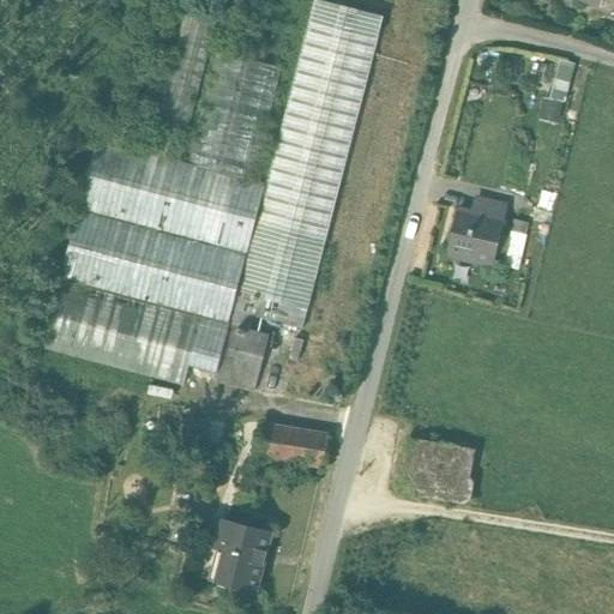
[(314,0),(268,185),(234,312),(254,317),(304,329),(344,169),(384,17),(318,0),(314,0)]
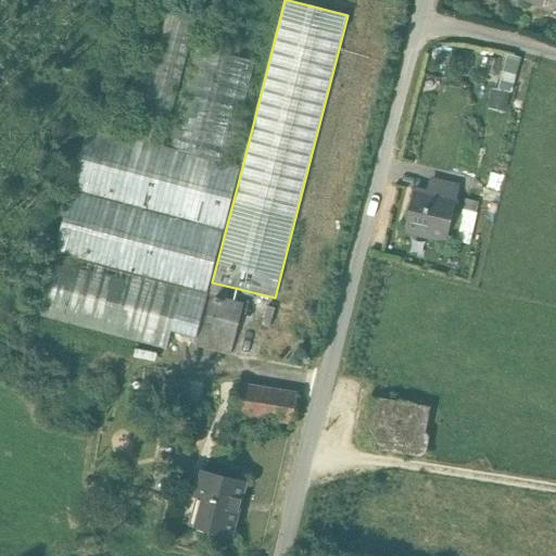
[(167,13),(135,139),(164,147),(197,20),(167,13)]
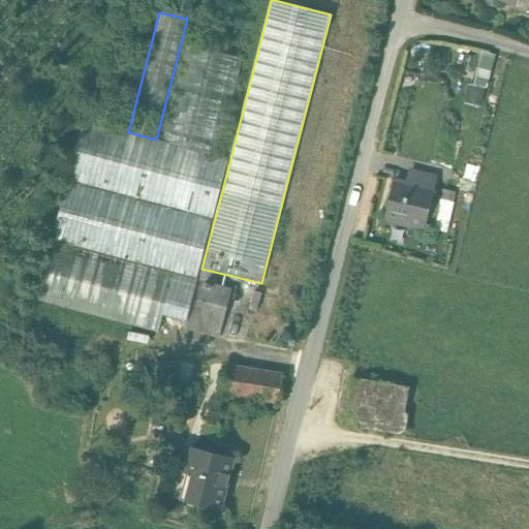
[(244,59),(186,44),(160,141),(218,156),(244,59)]
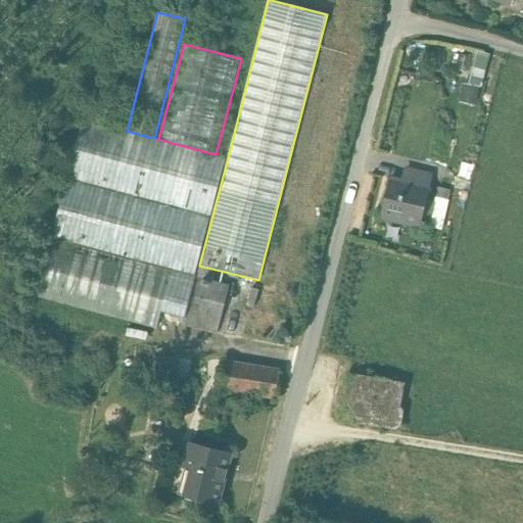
[(471,80),(483,82),(488,54),(476,52),(471,80)]
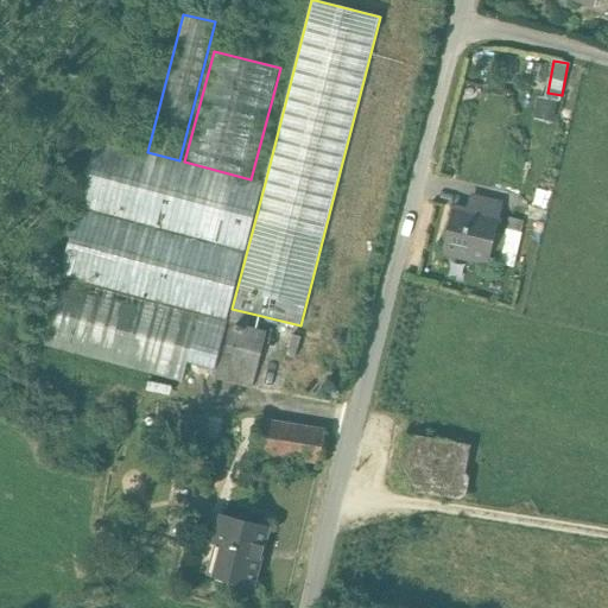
[(147,152),(97,139),(61,278),(201,316),(188,362),(215,371),(232,309),(265,183),(251,179),(184,162),(179,160),(147,152)]
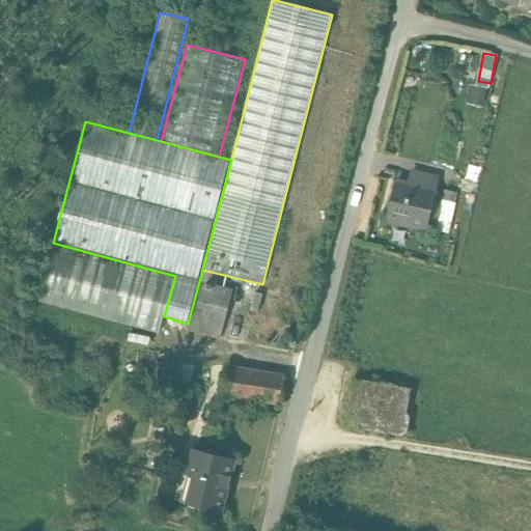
[(416,186),(396,180),(386,221),(426,230),(439,178),(419,173),(416,186)]
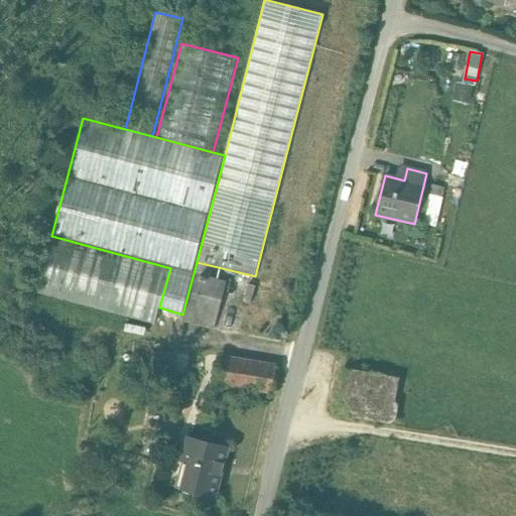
[(170,268),(51,236),(36,292),(155,325),(159,307),(170,268)]
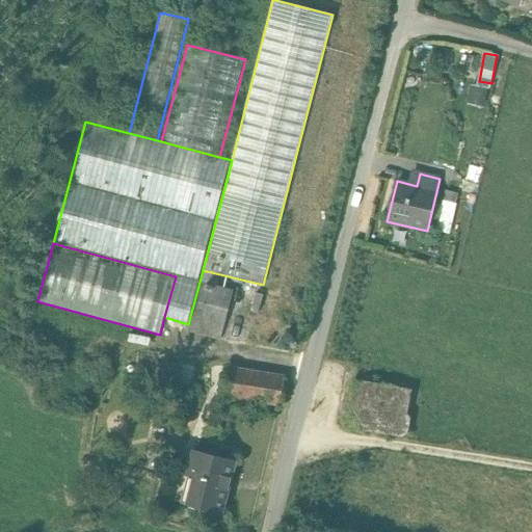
[(220,274),(203,270),(188,324),(186,330),(220,340),(234,291),(217,287),(220,274)]
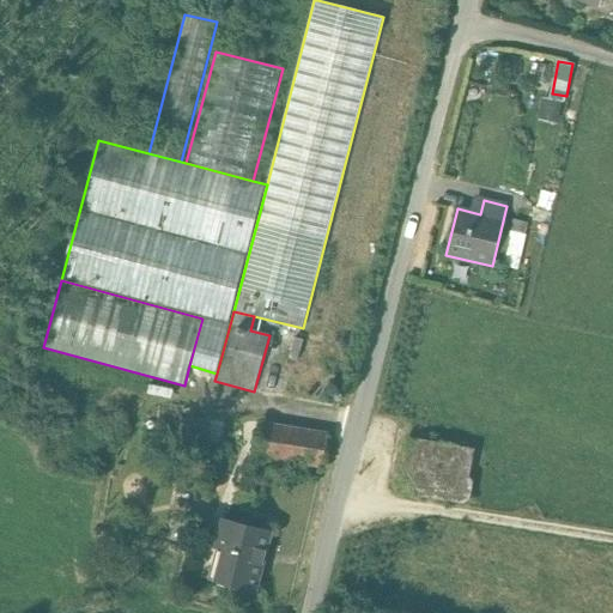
[(207,423),(181,418),(177,444),(204,448),(207,423)]
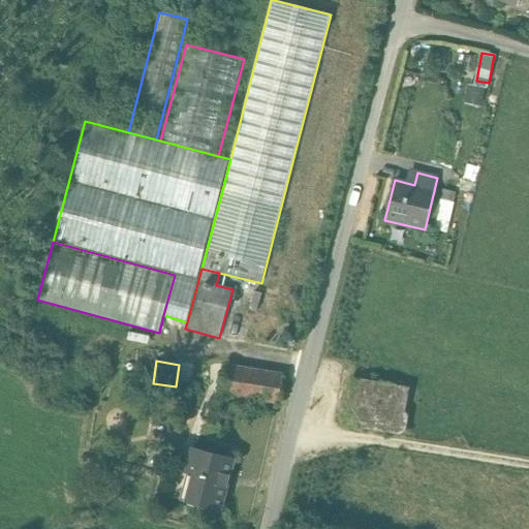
[(284,374),(226,366),(221,394),(278,403),(284,374)]
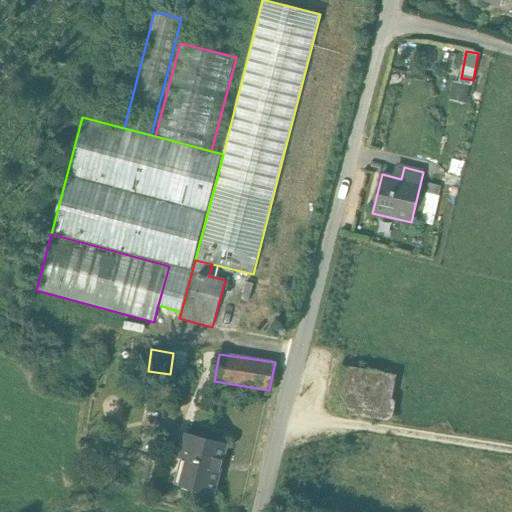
[(397,375),(341,365),(337,388),(333,391),(330,407),(334,412),(388,421),(393,417),(395,402),(392,398),(397,375)]
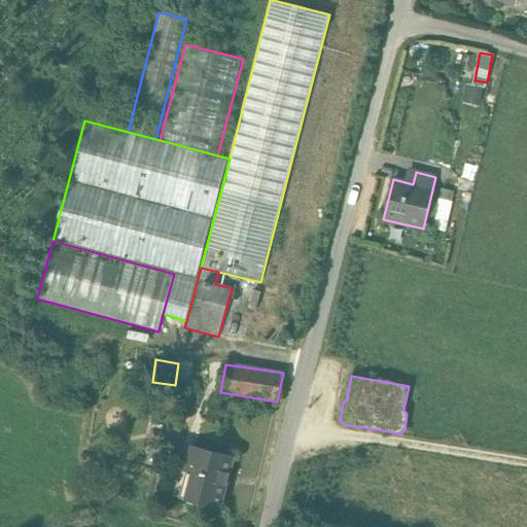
[(232,457),(192,447),(186,471),(192,473),(186,499),(219,508),(232,457)]
